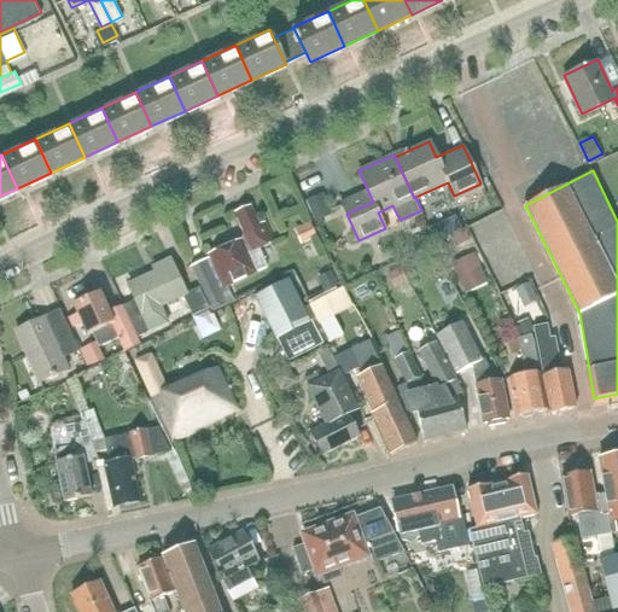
[(313,215),(328,209),(321,191),(304,198),(313,215)]
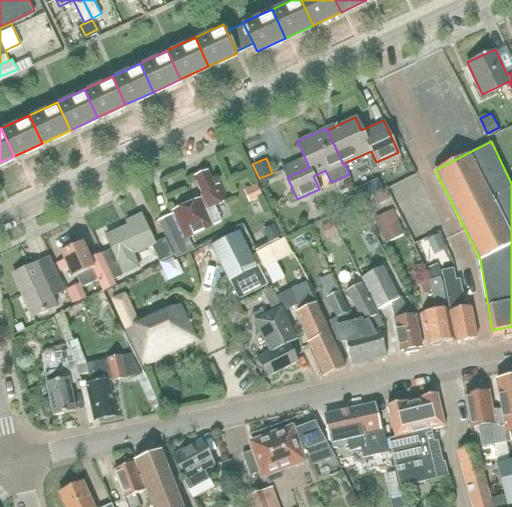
[(174,210),(157,217),(174,253),(176,252),(189,252),(188,247),(192,245),(187,235),(191,233),(212,224),(211,222),(220,218),(214,203),(226,197),(218,181),(214,183),(207,167),(194,173),(202,189),(200,195),(172,207),(174,210)]
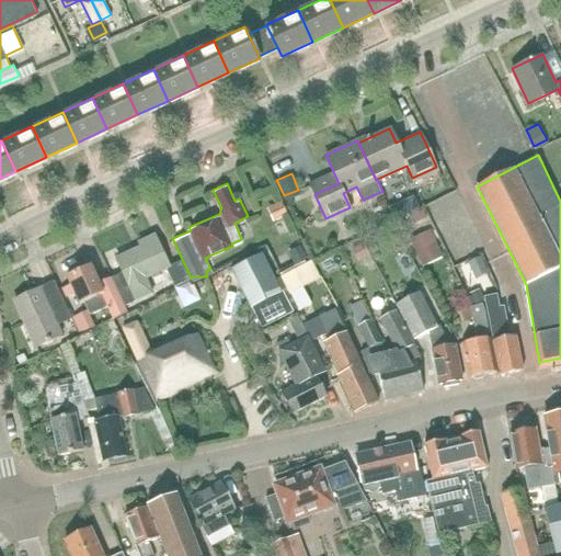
[(283,199),(270,204),(275,216),(288,211),(283,199)]
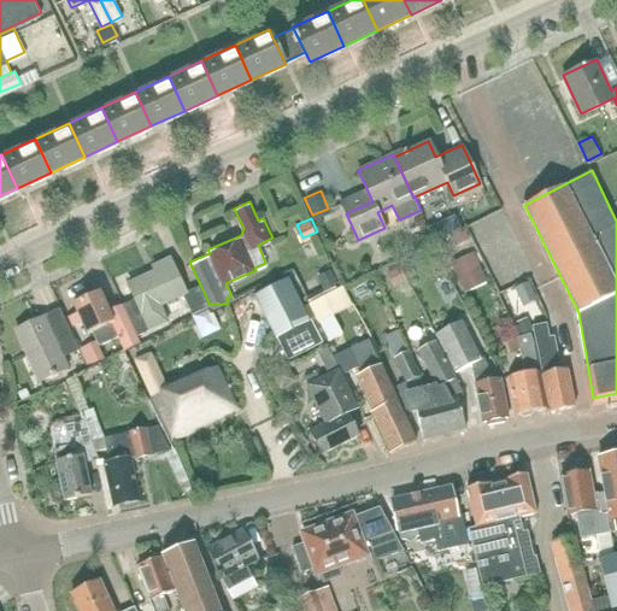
[(436,221),(425,224),(433,241),(444,236),(436,221)]
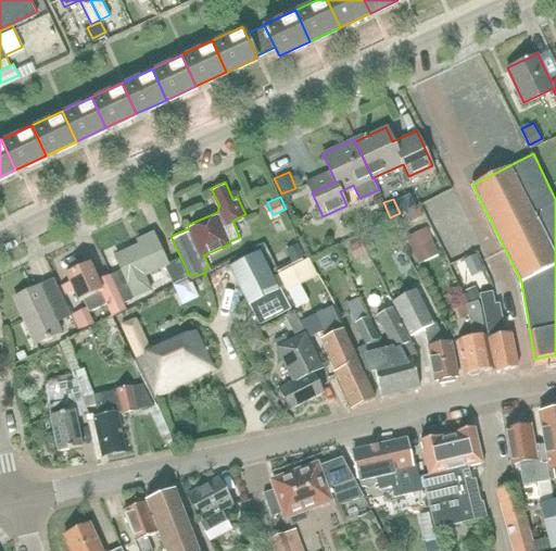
[(408,233),(414,243),(430,237),(425,225),(408,233)]
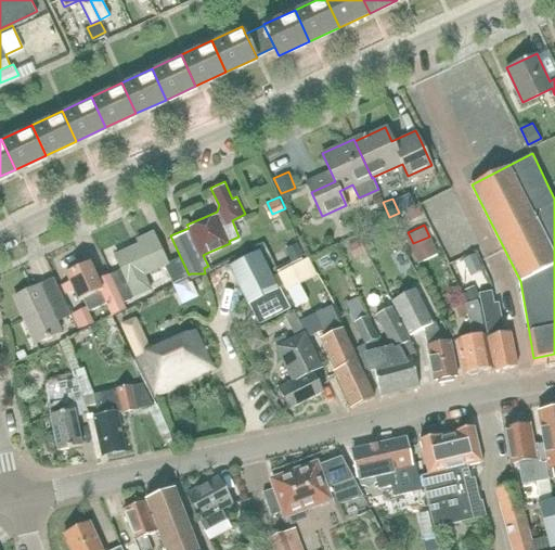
[(164,263),(172,281),(188,275),(179,256),(167,261),(153,231),(138,239),(140,243),(115,254),(121,268),(111,273),(124,301),(152,288),(144,272),(164,263)]
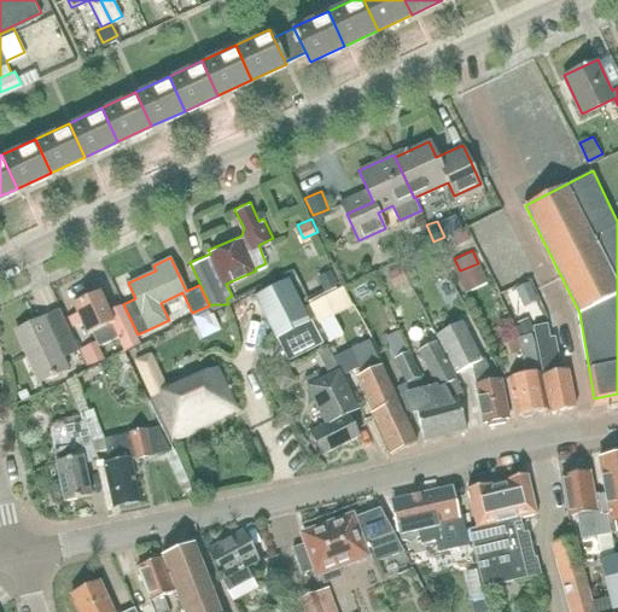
[(388,269),(394,279),(407,272),(402,262),(388,269)]
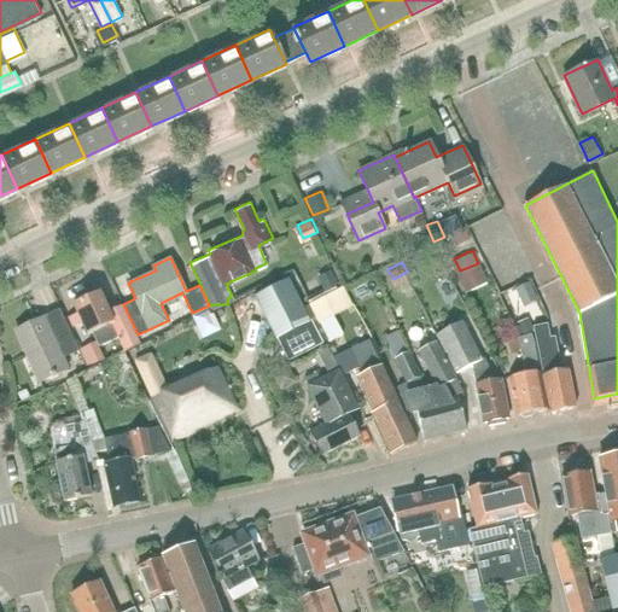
[(375,274),(385,269),(383,264),(373,269),(375,274)]
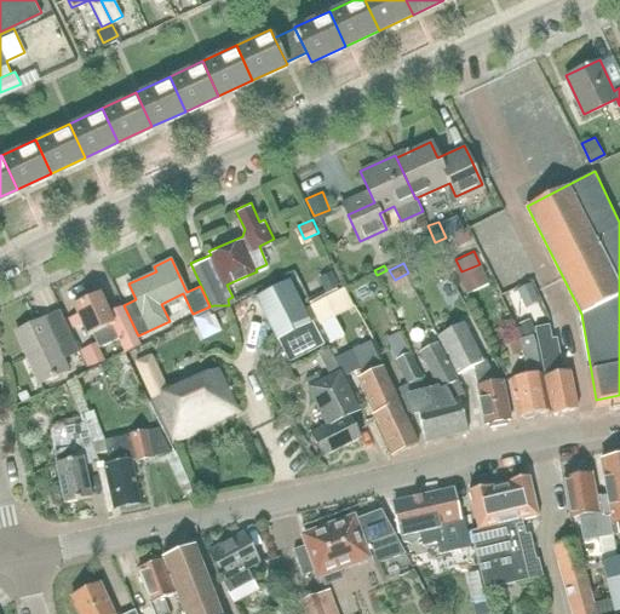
[(325,288),(337,282),(331,269),(319,275),(325,288)]
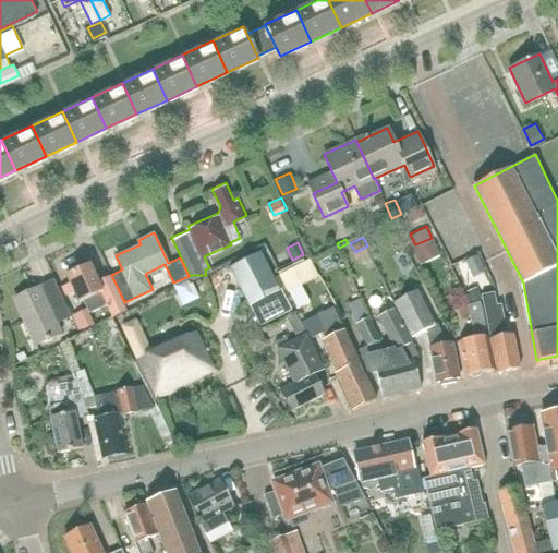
[(235,262),(228,265),(249,305),(254,302),(264,321),(290,307),(281,289),(283,287),(263,248),(247,256),(235,262)]
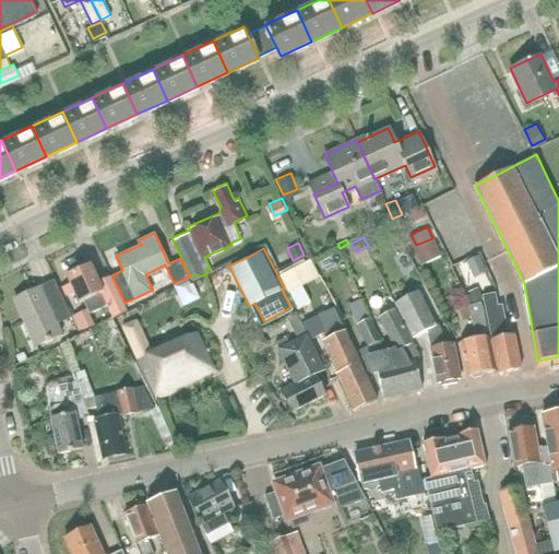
[(453,277),(475,272),(471,249),(449,254),(453,277)]
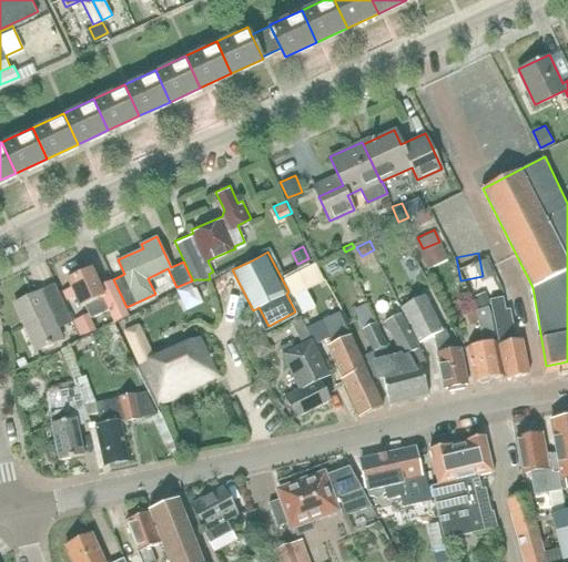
[(315,259),(283,277),(301,310),(315,304),(306,287),(324,277),(315,259)]
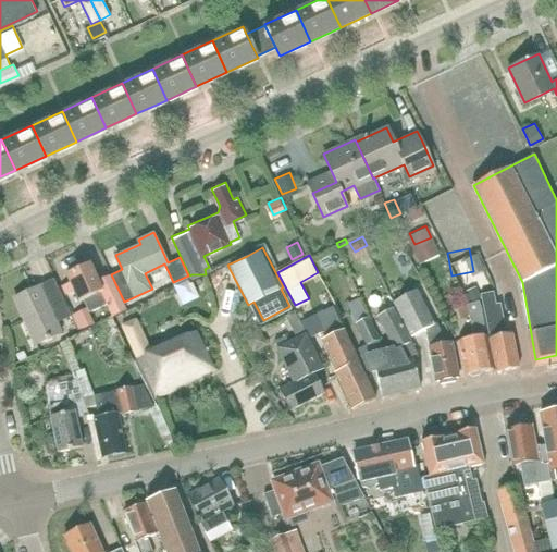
[(89,261),(65,272),(78,299),(84,297),(89,308),(107,301),(112,313),(126,306),(124,302),(111,274),(98,280),(89,261)]
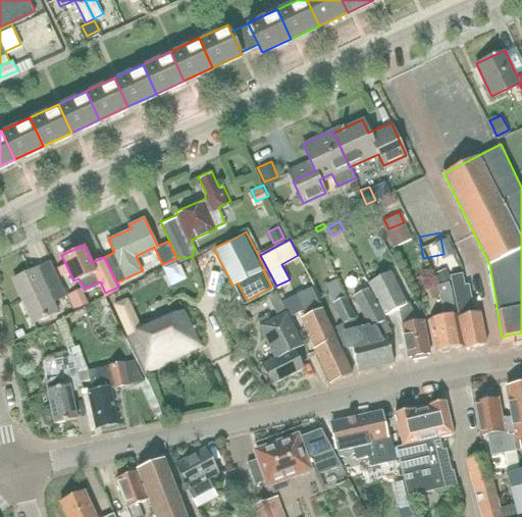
[(56,311),(51,299),(59,296),(60,297),(66,295),(51,260),(37,267),(13,277),(34,321),(56,311)]
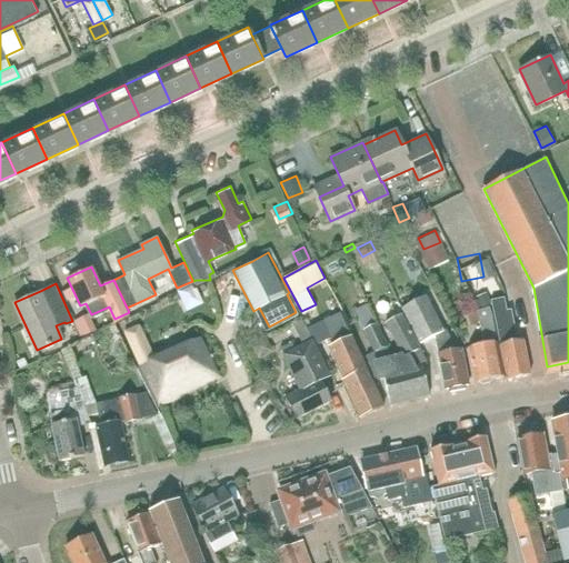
[(479,305),(489,301),(485,291),(475,297),(479,305)]
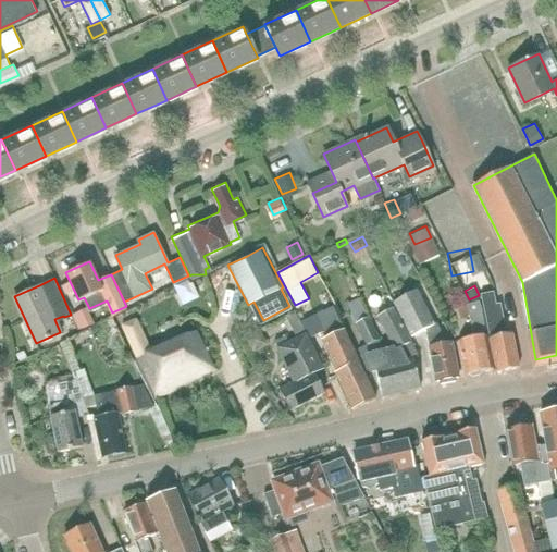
[(416,290),(395,299),(412,334),(425,328),(435,379),(458,375),(453,341),(446,342),(436,322),(432,323),(416,290)]
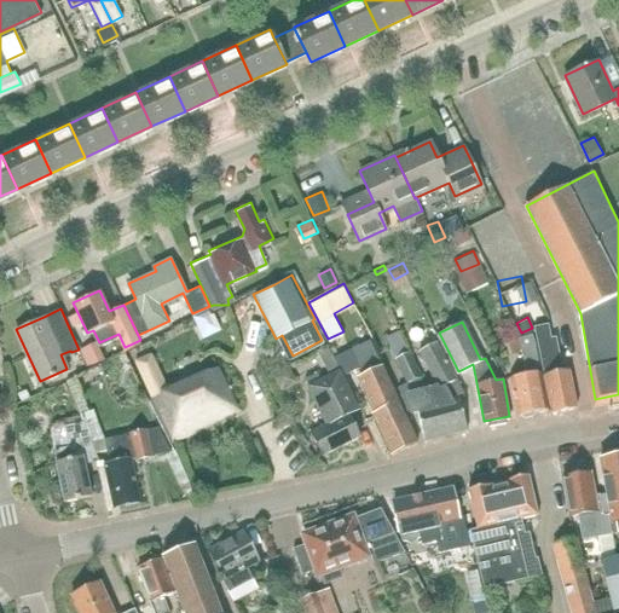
[(577,408),(570,369),(563,370),(556,336),(551,337),(549,323),(534,325),(551,412),(577,408)]
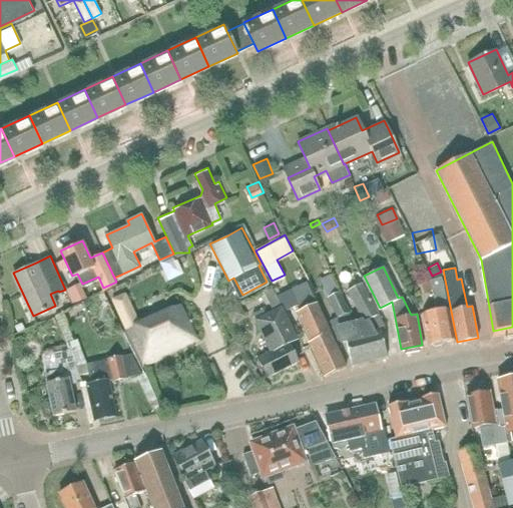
[(77,274),(72,276),(76,285),(77,286),(82,284),(77,274)]
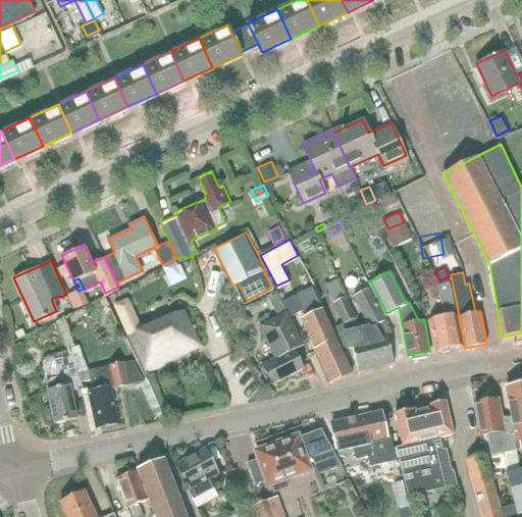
[(131,295),(139,291),(134,279),(125,285),(131,295)]
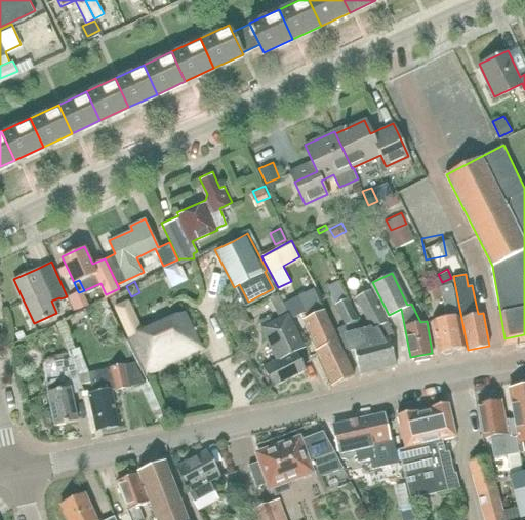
[(465,347),(453,292),(454,292),(451,281),(439,284),(441,294),(442,294),(446,316),(432,319),(439,352),(465,347)]
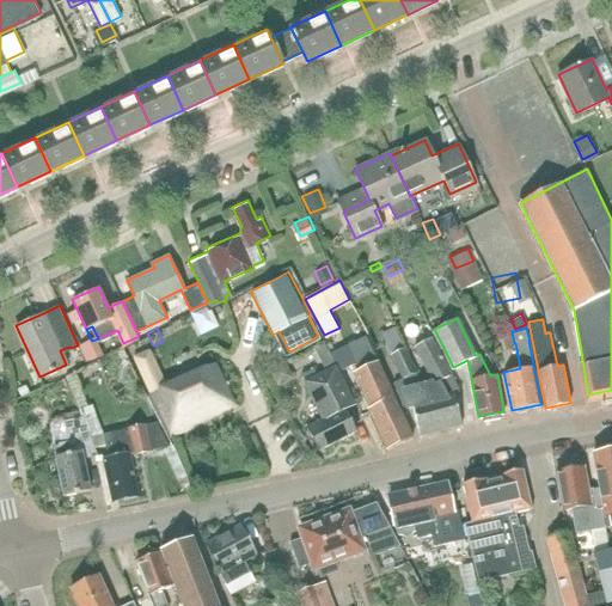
[(348,342),(359,363),(375,355),(365,332),(348,342)]
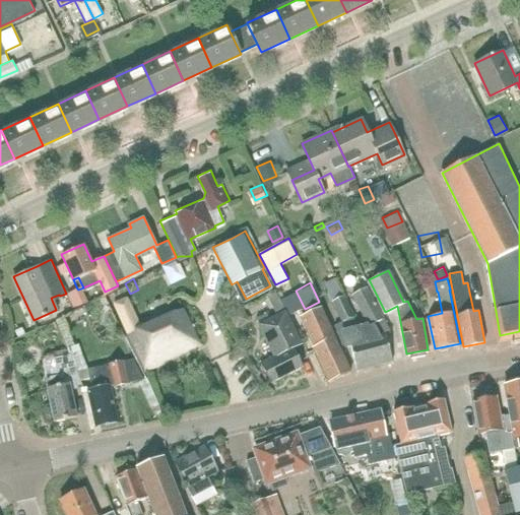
[(341,319),(334,323),(340,341),(342,348),(351,346),(358,369),(393,360),(385,330),(390,328),(384,316),(367,285),(351,294),(365,317),(354,320),(353,314),(341,319)]
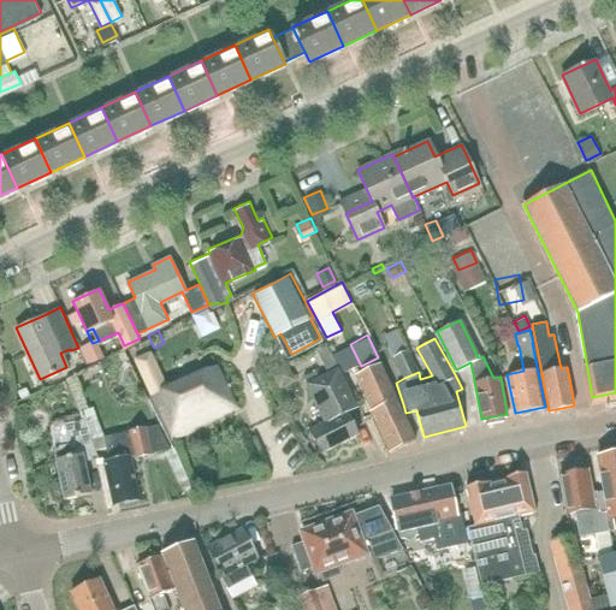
[(357,407),(338,368),(339,367),(326,341),(315,345),(329,372),(307,384),(325,420),(308,428),(320,452),(357,433),(347,412),(357,407)]
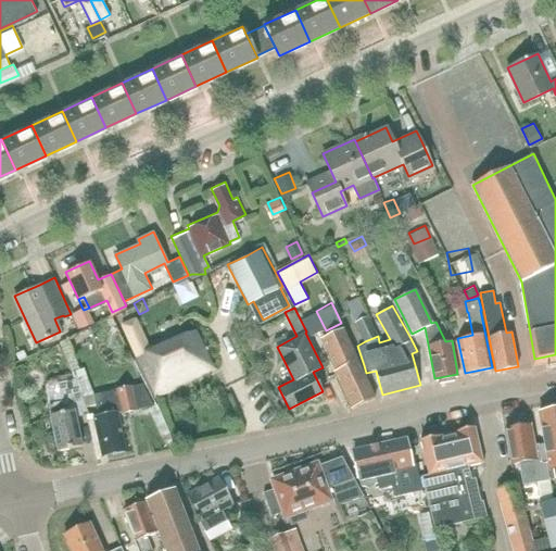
[(83,309),(71,314),(77,327),(89,322),(84,310),(83,309)]
